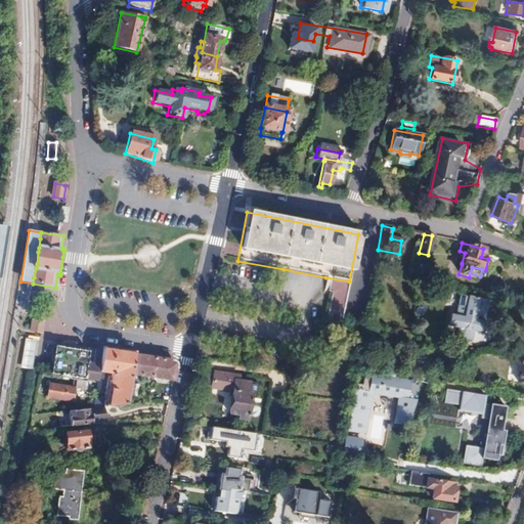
[(349,281),(325,277),(322,293),(330,294),(324,321),(341,324),(349,281)]
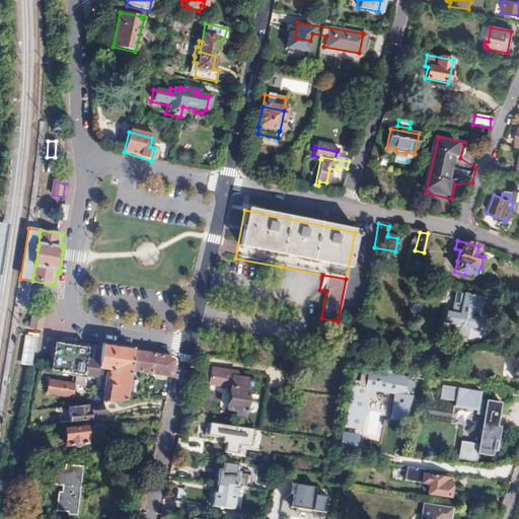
[(477,308),(480,309),(484,297),(454,291),(450,312),(445,311),(443,322),(452,324),(450,334),(465,337),(467,327),(476,329),(478,318),(475,317),(477,308)]
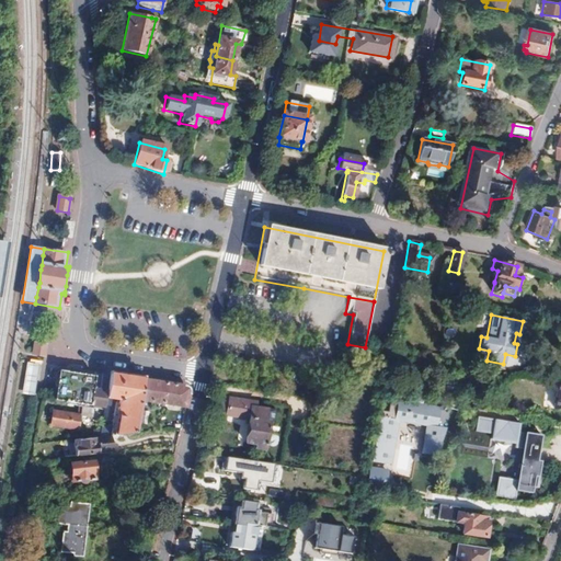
[(32,354),(42,356),(44,346),(34,344),(32,354)]
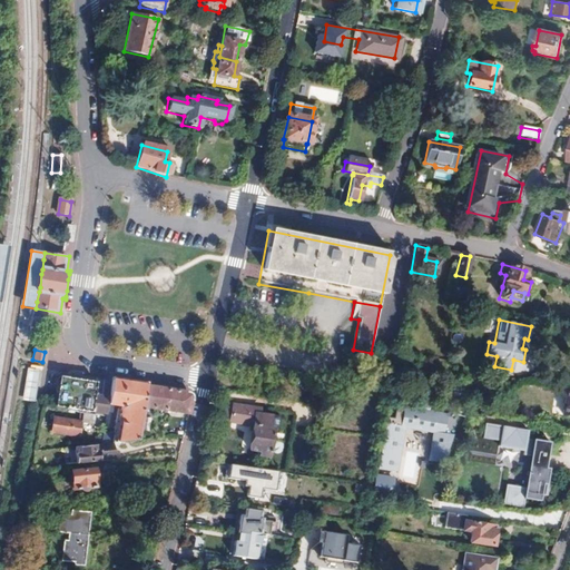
[(35,401),(39,369),(26,367),(22,400),(35,401)]
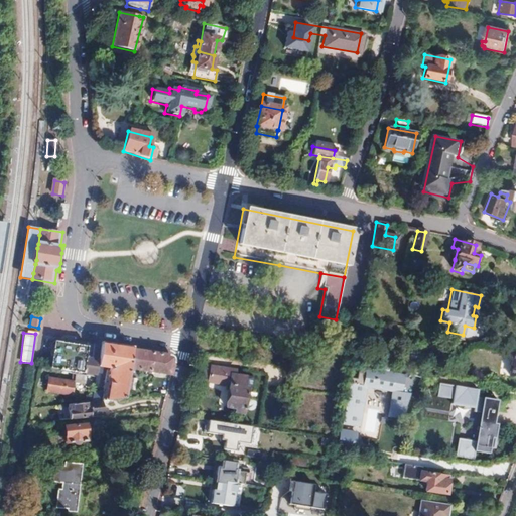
[(79,342),(54,338),(53,342),(49,342),(47,352),(50,353),(48,369),(75,373),(73,383),(94,386),(96,374),(100,346),(87,344),(87,347),(79,346),(79,342)]
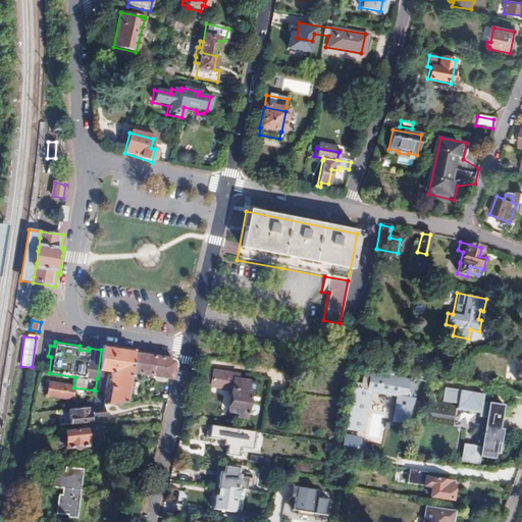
[(103,399),(93,399),(92,408),(100,407),(123,404),(125,395),(127,381),(129,373),(133,354),(101,350),(97,378),(102,379),(103,371),(112,372),(111,375),(107,374),(103,399)]
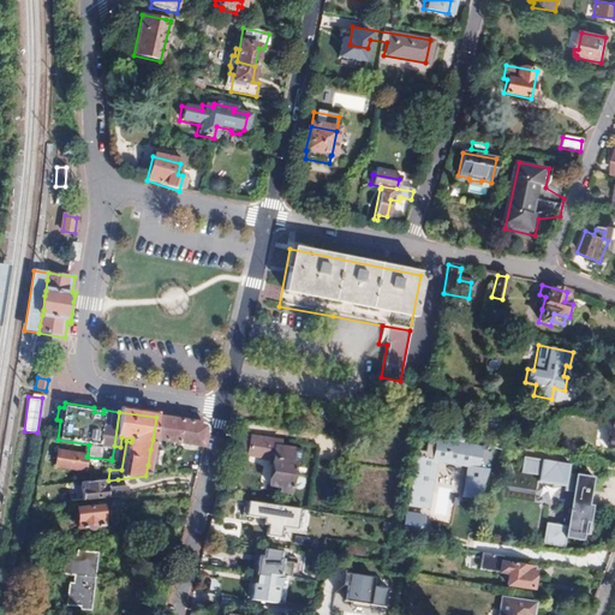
[(201,424),(156,417),(153,440),(201,447),(206,431),(201,424)]
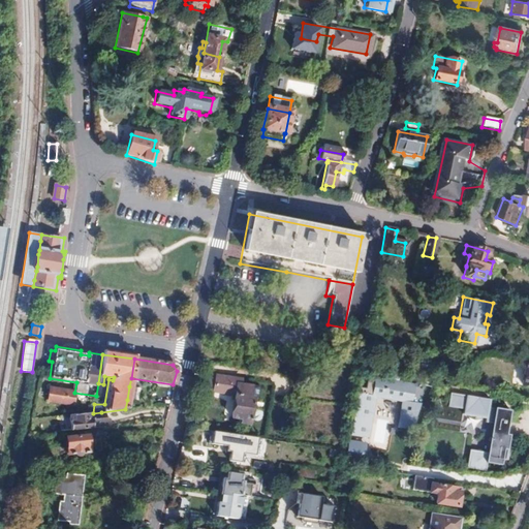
[(411,360),(409,367),(418,369),(421,362),(411,360)]
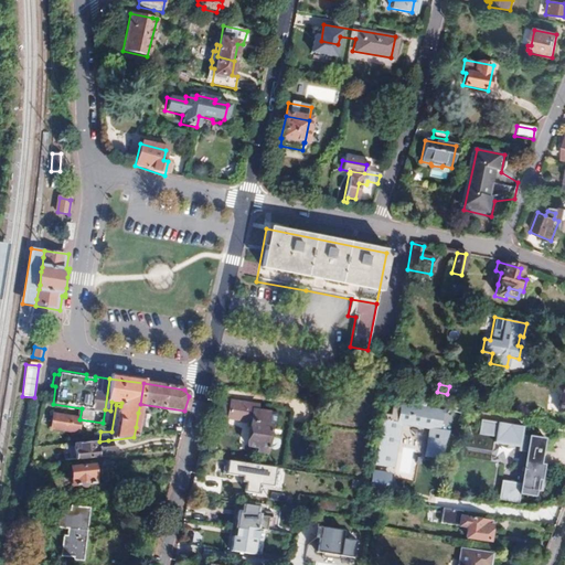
[(247,408),(249,408),(251,405),(230,401),(227,418),(245,422),(247,408)]
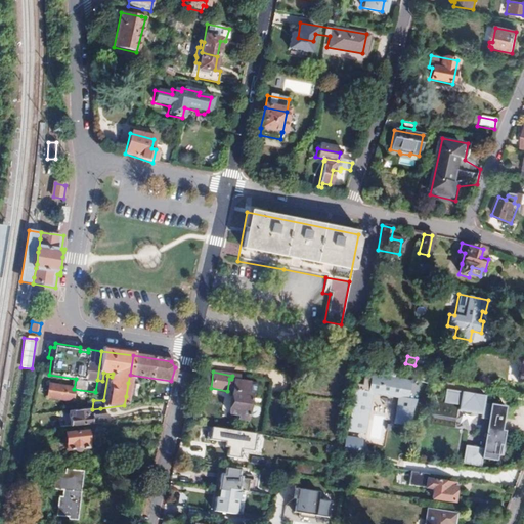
[(195,373),(192,383),(209,386),(210,376),(195,373)]
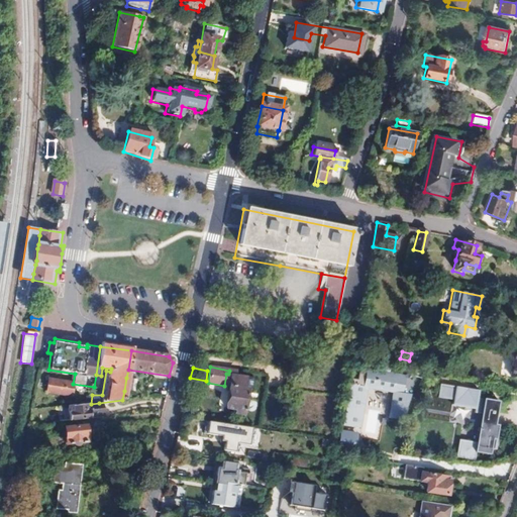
[(365,386),(368,371),(357,369),(354,385),(365,386)]
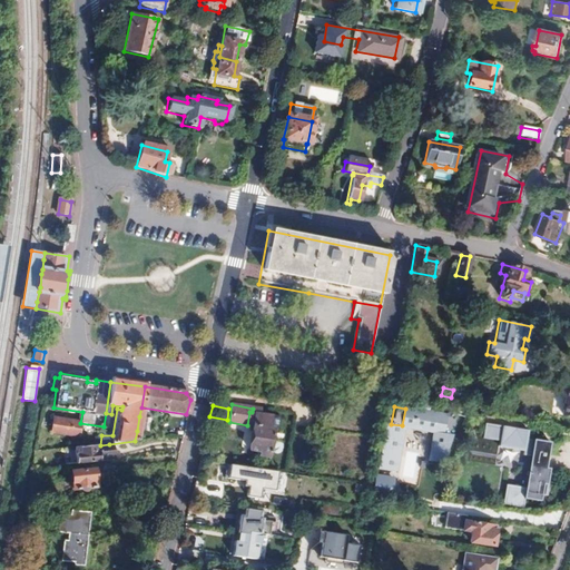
[(435,414),(405,409),(402,425),(406,426),(432,432),(435,414)]
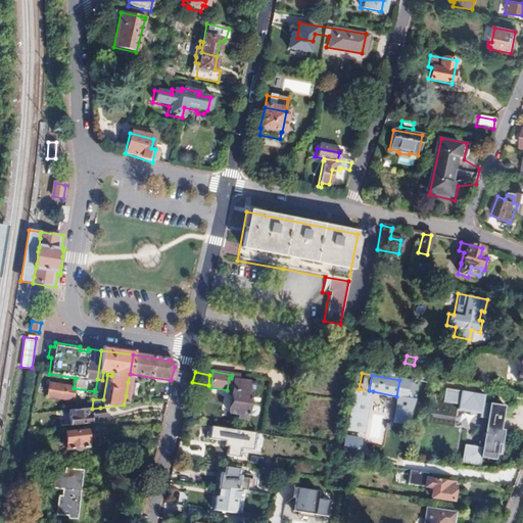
[(256,382),(231,378),(229,378),(227,390),(232,391),(228,413),(238,414),(238,418),(246,420),(249,405),(252,406),(256,382)]
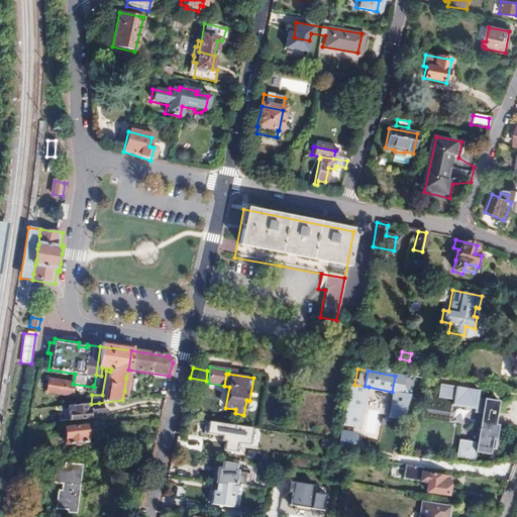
[(134,380),(126,378),(124,391),(132,393),(134,380)]
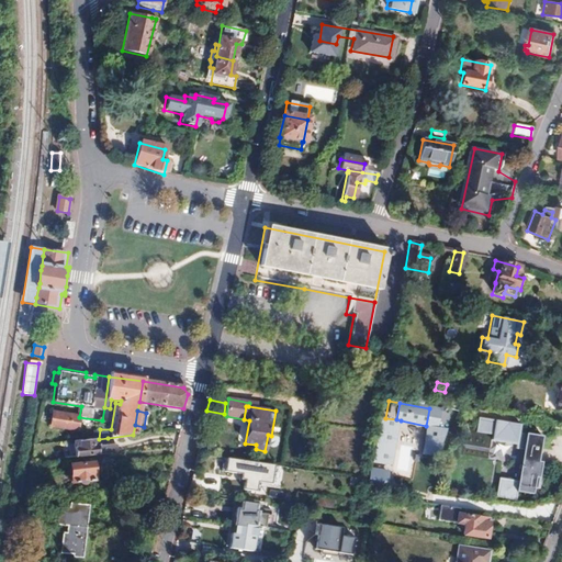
[(79,418),(52,414),(49,427),(76,431),(79,418)]
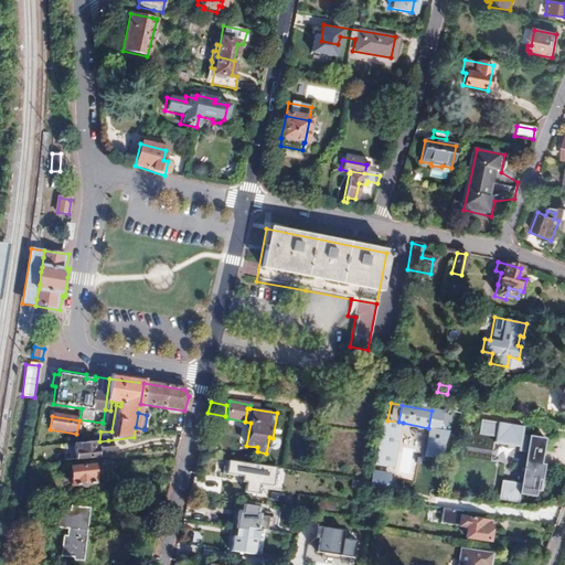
[(396,467),(403,423),(398,422),(387,420),(383,419),(376,464),(396,467)]
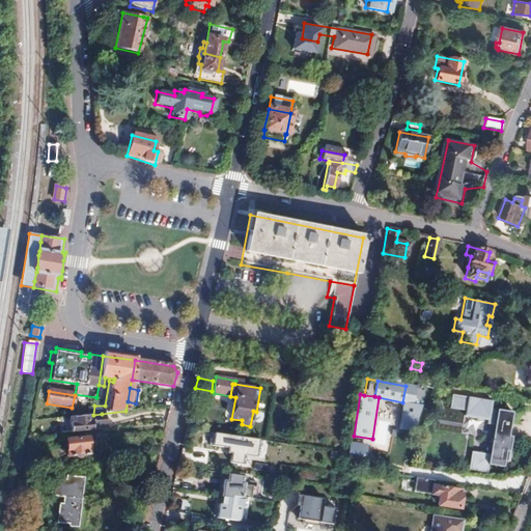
[(488,419),(493,401),(453,395),(452,409),(467,411),(467,416),(488,419)]
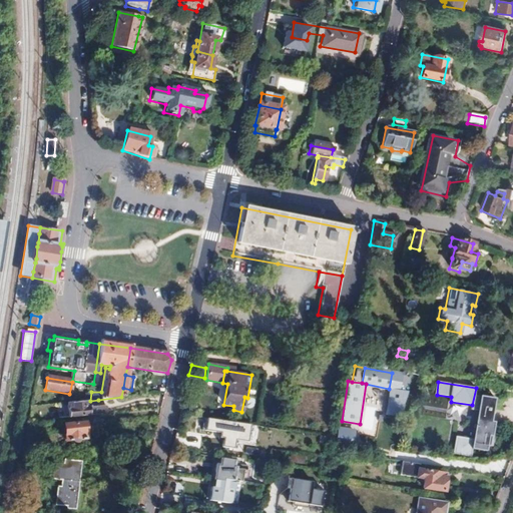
[(374,388),(372,403),(386,405),(389,390),(374,388)]
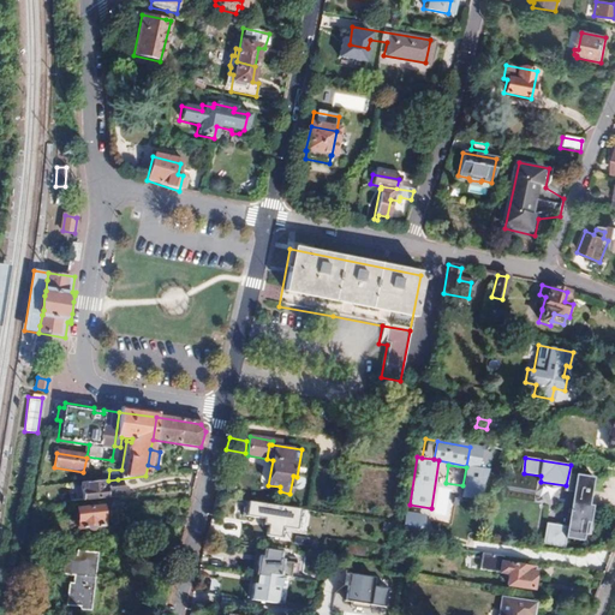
[(590,476),(573,473),(565,525),(543,521),(539,542),(561,545),(562,536),(579,539),(580,533),(584,533),(590,505),(585,503),(590,476)]
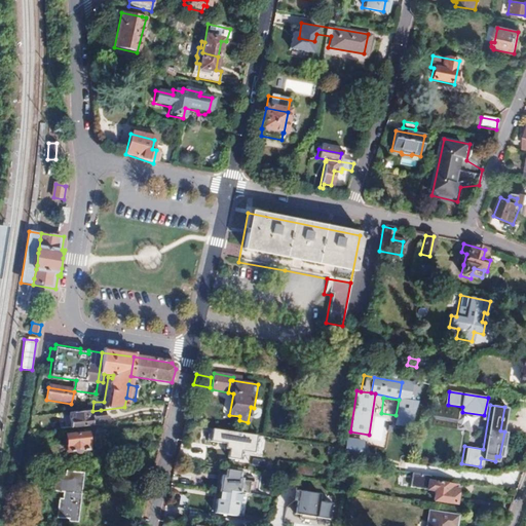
[(92,411),(73,413),(73,418),(69,419),(70,428),(85,426),(103,425),(101,410),(92,411)]
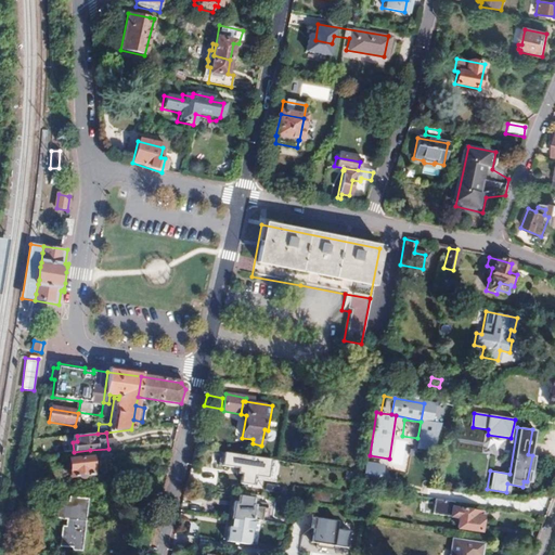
[(90,450),(74,452),(75,460),(91,457),(90,450)]
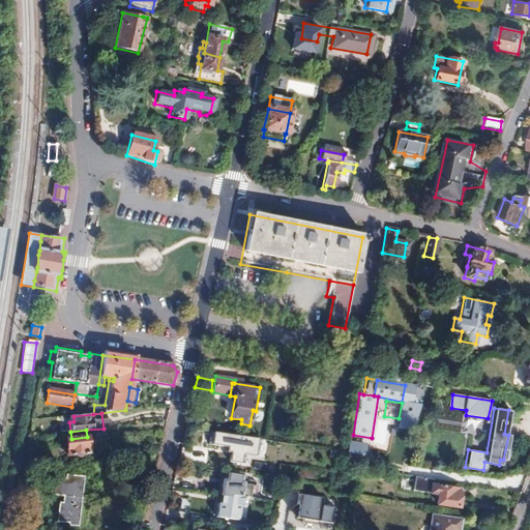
[(259,439),(214,432),(212,444),(228,447),(226,461),(240,463),(242,452),(256,455),(259,439)]
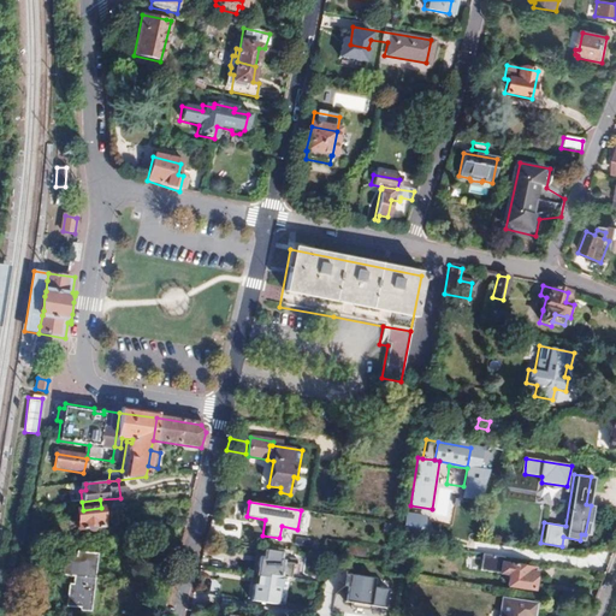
[(104,527),(101,508),(83,510),(76,511),(78,529),(87,529),(88,532),(93,531),(95,528),(104,527)]
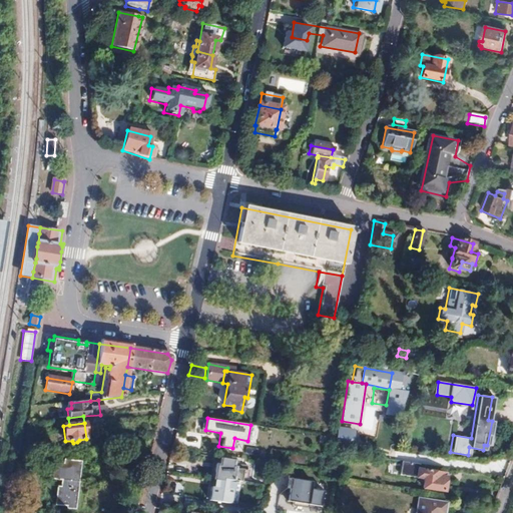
[(354,434),(339,431),(335,446),(351,450),(354,434)]
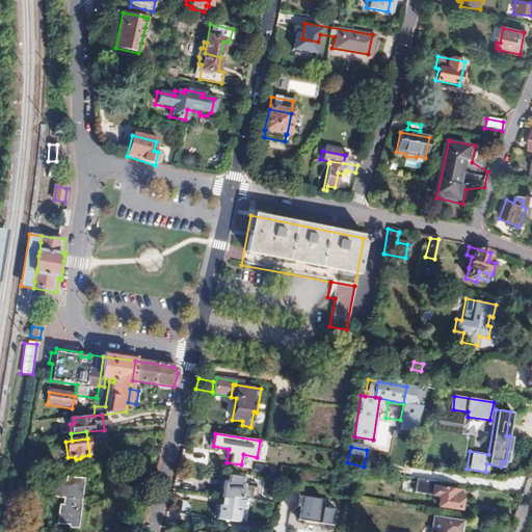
[(80,478),(65,476),(62,493),(80,496),(79,502),(75,501),(72,521),(89,524),(99,477),(81,474),(80,478)]
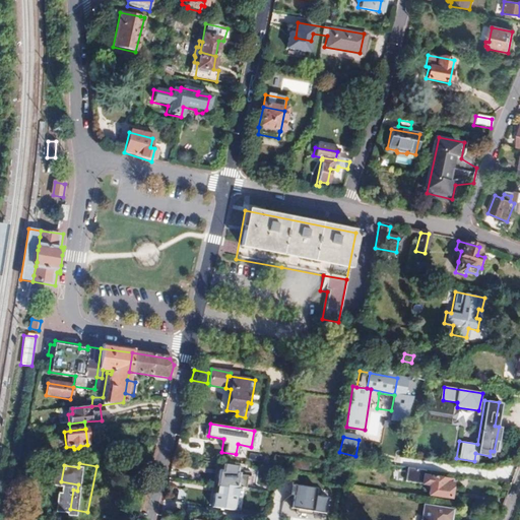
[(237,466),(224,464),(223,470),(219,470),(215,495),(214,495),(211,509),(233,512),(235,498),(233,497),(234,489),(236,489),(236,488),(241,488),(248,483),(243,476),(238,475),(238,474),(236,474),(237,466)]
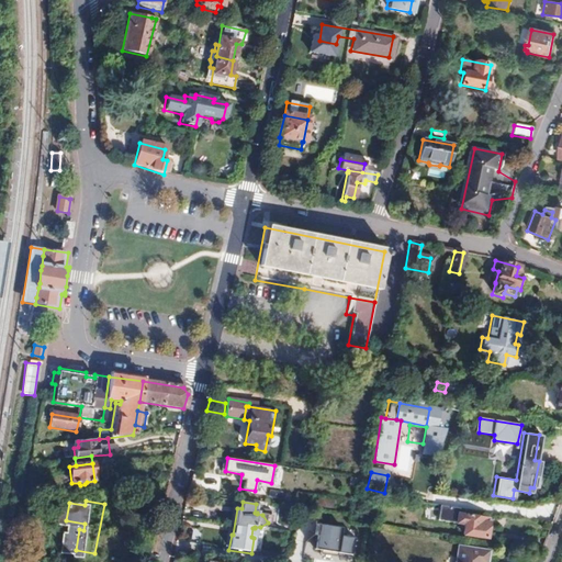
[(458,515),(458,509),(440,506),(438,520),(461,525),(462,515),(458,515)]
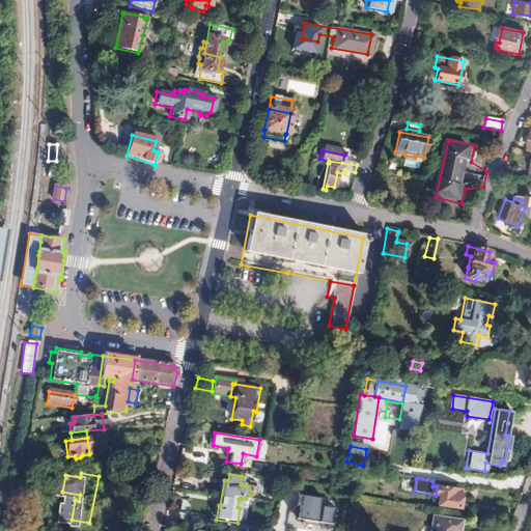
[(335,502),(336,496),(330,495),(331,485),(325,484),(323,500),(335,502)]
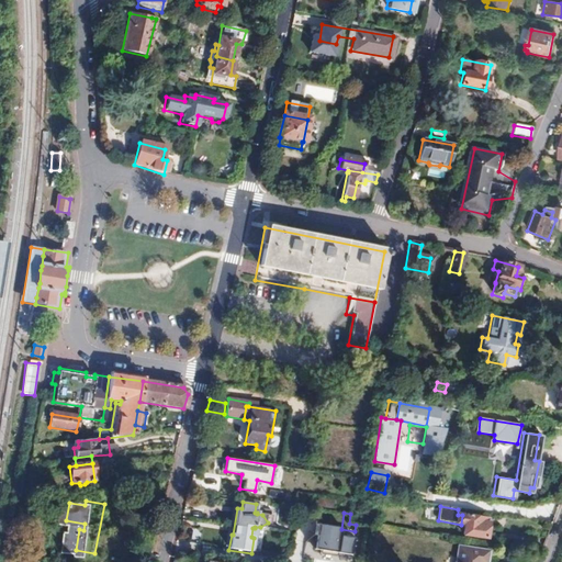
[(483,518),(462,515),(461,525),(464,526),(463,535),(485,538),(487,524),(482,521),(483,518)]
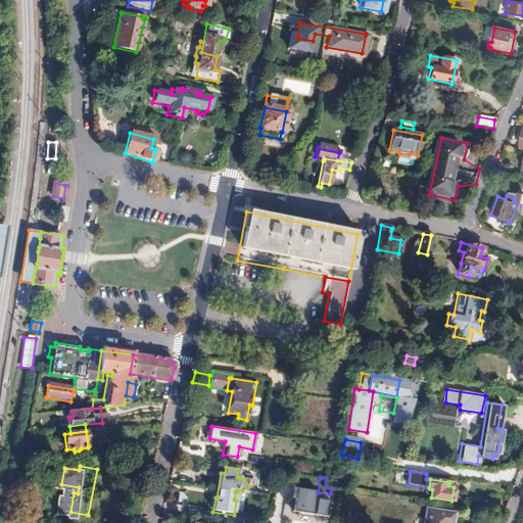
[(455,522),(457,515),(428,510),(426,522),(455,522)]
